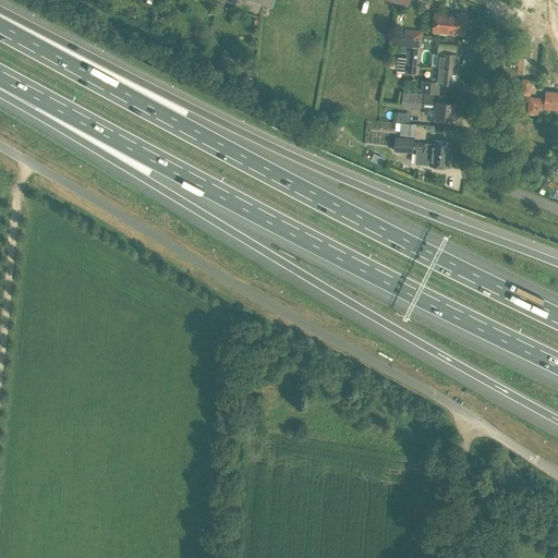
[(102,0),(100,5),(109,10),(113,0),(102,0)]
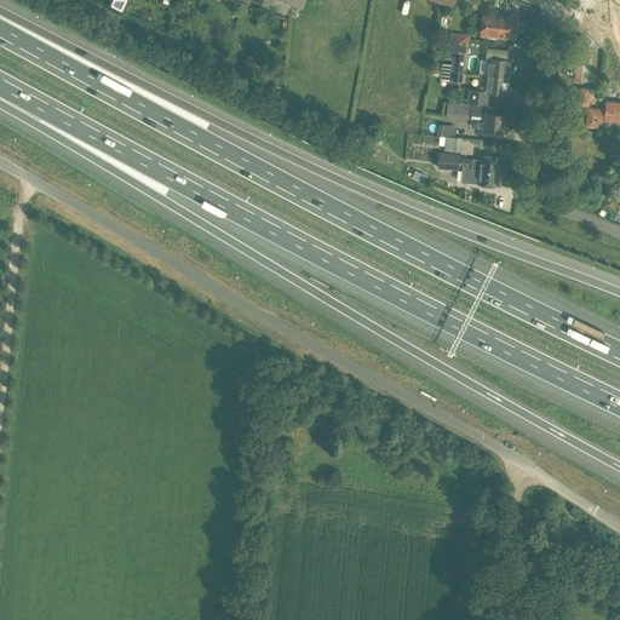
[(511,38),(514,17),(482,15),(481,35),(503,38),(503,36),(511,38)]
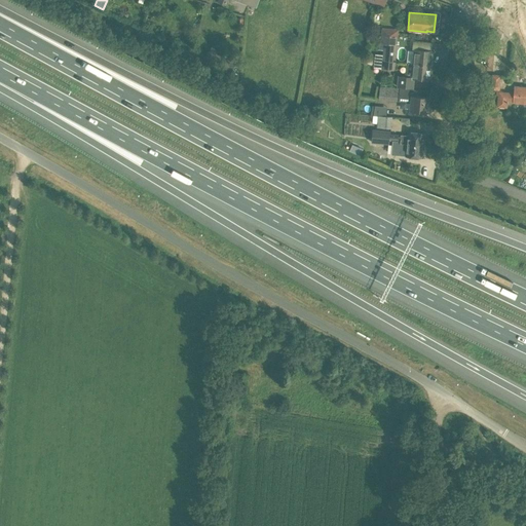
[(383,43),(382,61),(393,62),(397,30),(383,29),(381,43),(383,43)]
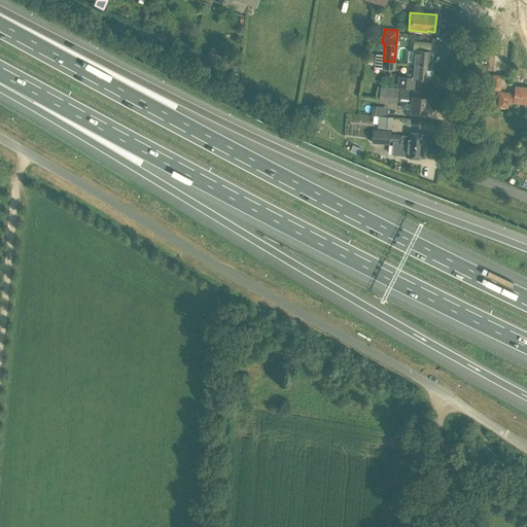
[(409,50),(408,63),(413,64),(432,65),(433,51),(415,49),(415,51),(409,50)]
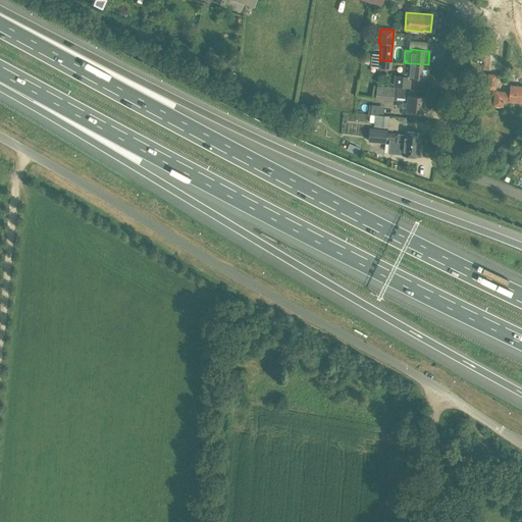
[(215,54),(211,62),(228,71),(233,62),(215,54)]
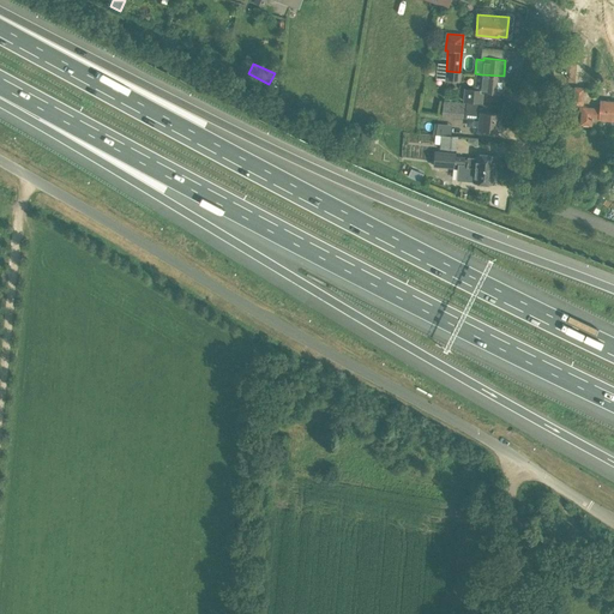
[(459,72),(446,71),(445,79),(459,80),(459,72)]
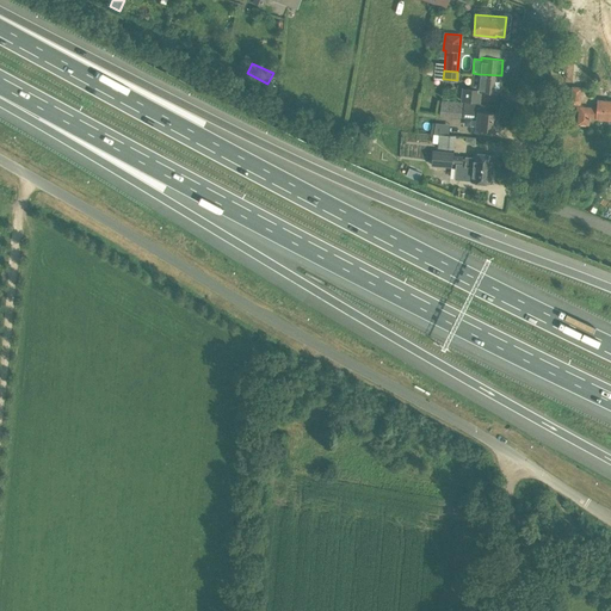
[(501,75),(479,74),(473,73),(471,90),(462,88),(461,100),(479,103),(480,91),(499,93),(501,75)]
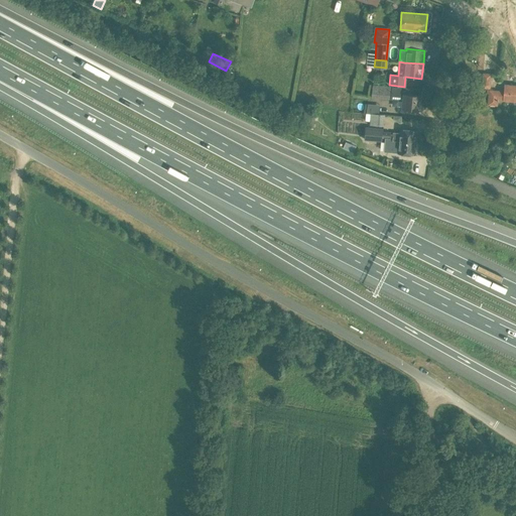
[(489,88),(490,75),(483,74),(482,88),(489,88)]
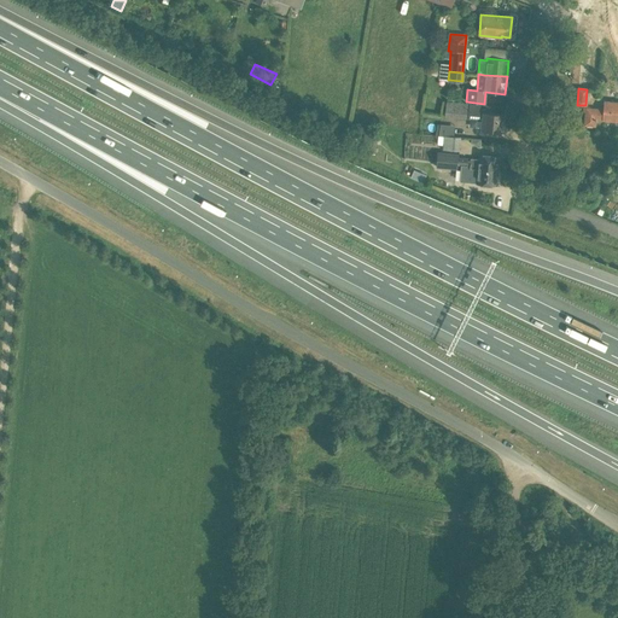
[(617,121),(617,103),(604,101),(604,110),(583,108),(583,111),(586,112),(584,124),(594,126),(595,118),(601,120),(617,121)]
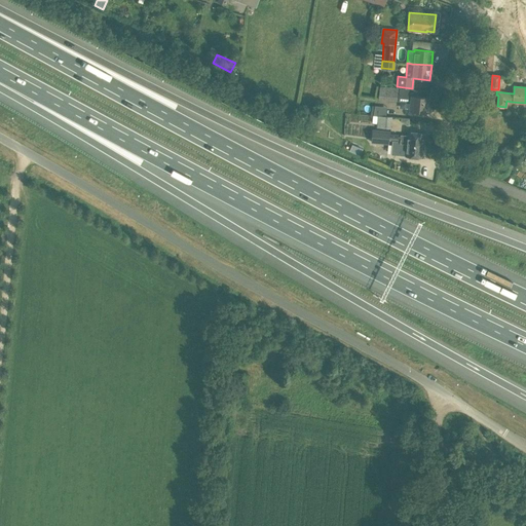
[(427,112),(428,98),(420,98),(421,91),(380,87),(379,99),(411,102),(410,111),(427,112)]
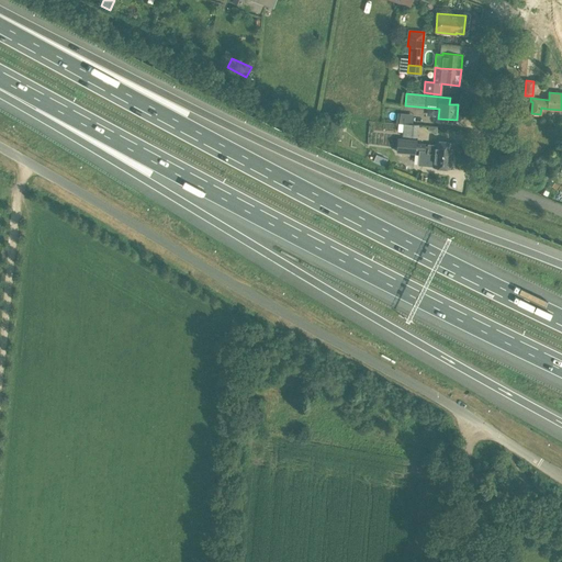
[(332,121),(328,138),(340,139),(343,122),(332,121)]
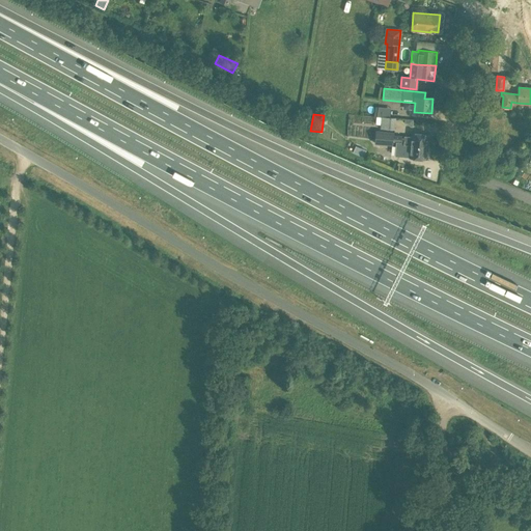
[(394,130),(395,118),(381,116),(380,128),(394,130)]
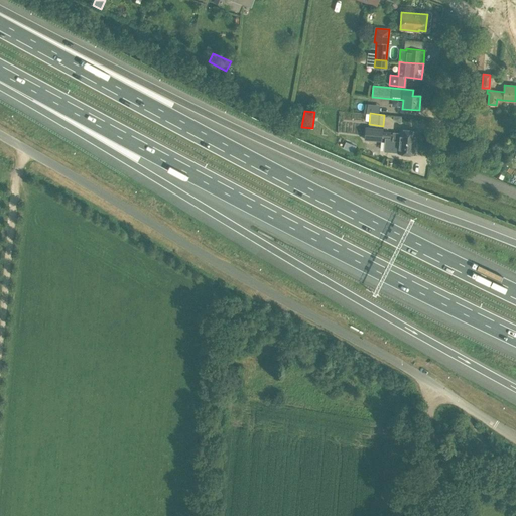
[(381,140),(382,129),(382,128),(365,127),(364,139),(381,140)]
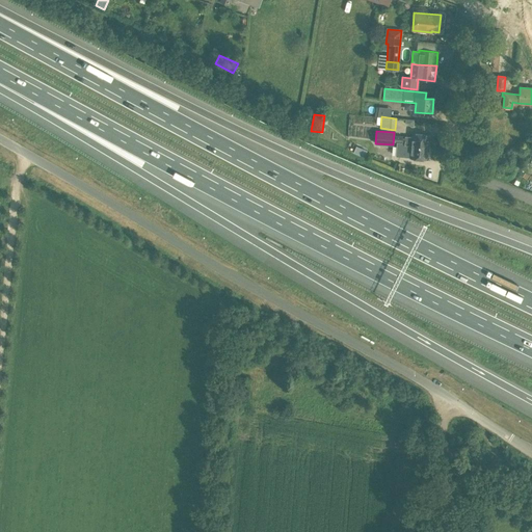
[(397,142),(404,143),(404,145),(427,149),(428,136),(413,134),(413,138),(405,138),(405,139),(402,139),(402,137),(394,136),(394,141),(397,141),(397,142)]
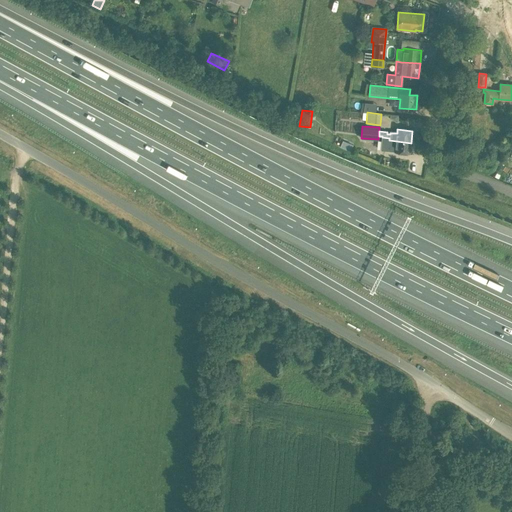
[(410,153),(411,143),(389,140),(389,138),(382,137),(381,149),(395,151),(410,153)]
